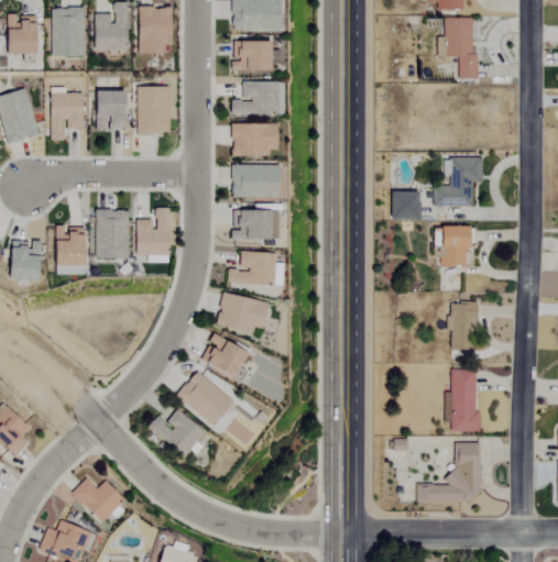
[(231,0),(233,31),(281,30),(279,0),(231,0)]
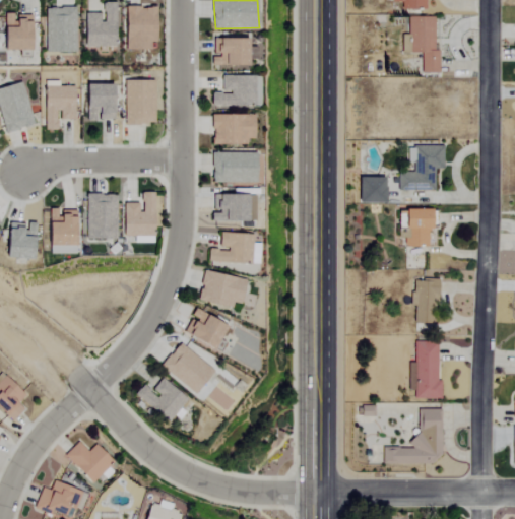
[(430,8),(429,0),(395,0),(396,2),(404,2),(404,8),(430,8)]
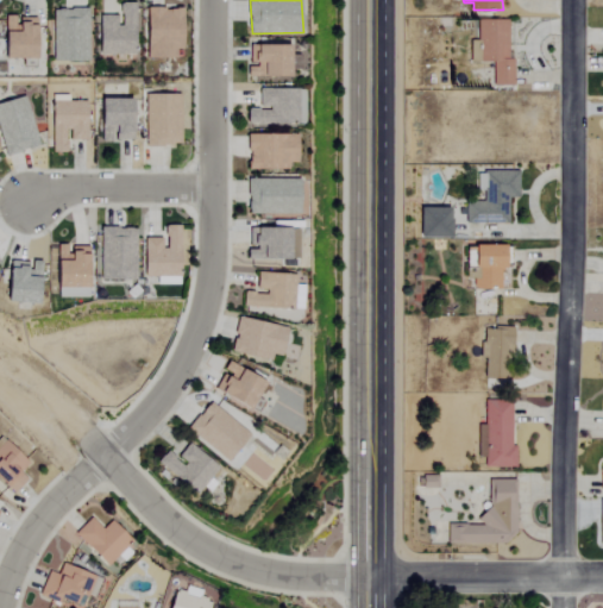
[(138,54),(137,2),(123,2),(123,14),(102,14),(104,54),(138,54)]
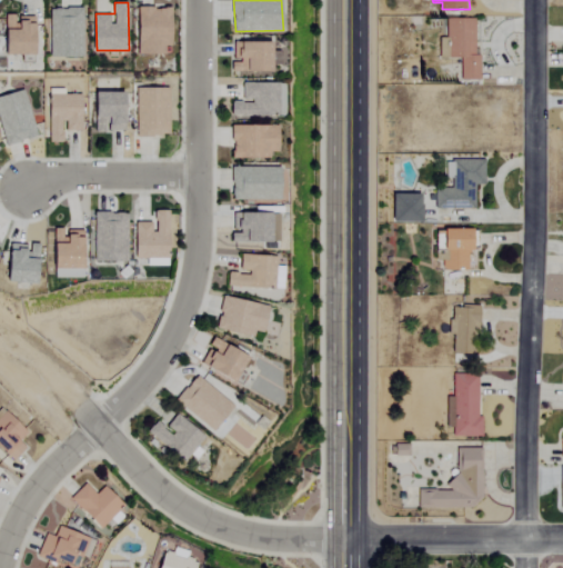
[(140,53),(168,55),(168,46),(172,46),(173,8),(141,7),(140,53)]
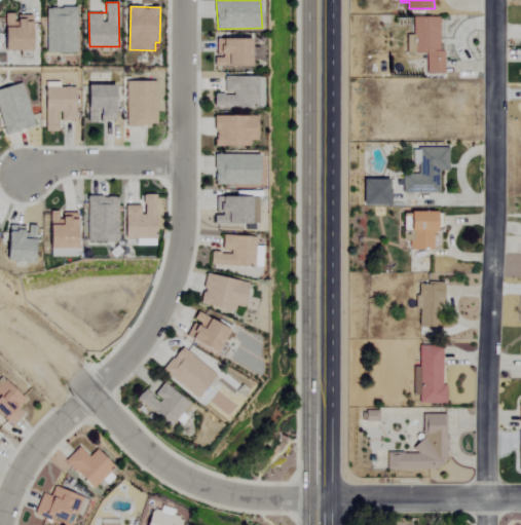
[(79,7),(49,7),(48,52),(78,53),(79,7)]
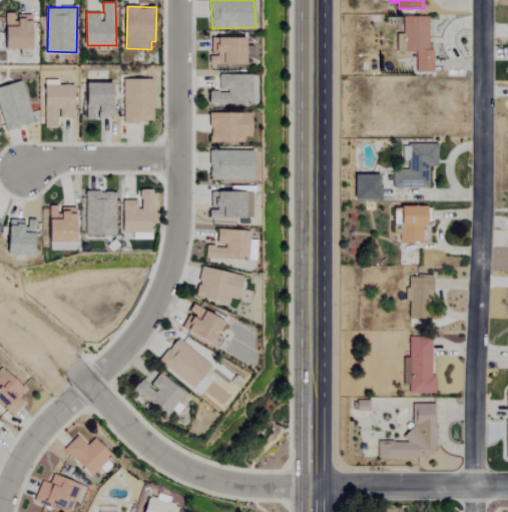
[(31,15),(17,15),(17,13),(5,13),(5,50),(32,50),(31,15)]
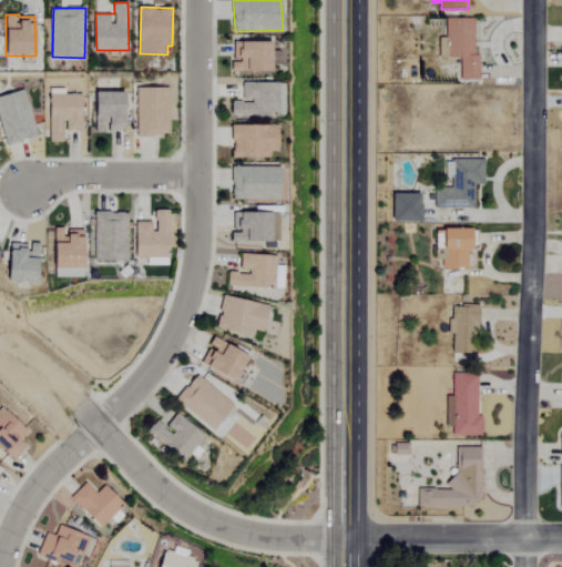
[(477,20),(448,20),(448,38),(441,37),(441,58),(463,58),(462,79),(481,80),(482,48),(477,48),(477,20)]
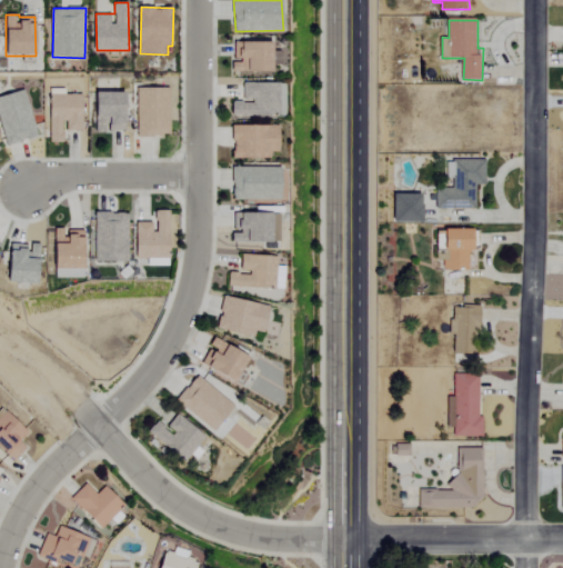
[(272,71),(272,42),(235,42),(235,58),(242,58),(243,72),(272,71)]
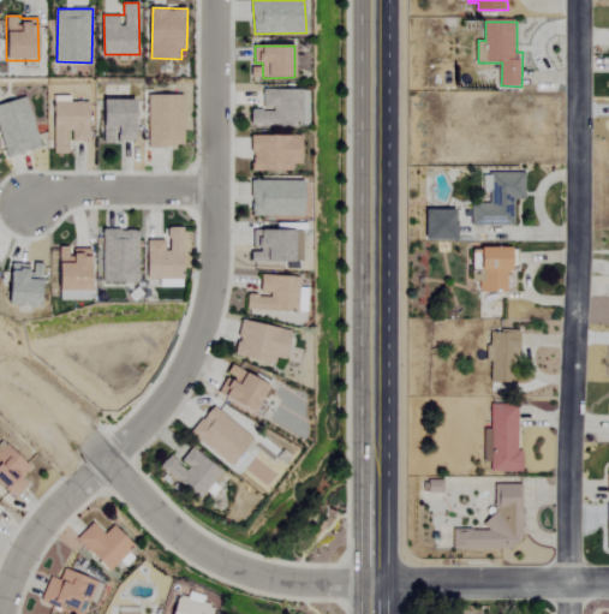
[(311,89),(266,89),(266,108),(254,108),(254,125),(311,125),(311,89)]
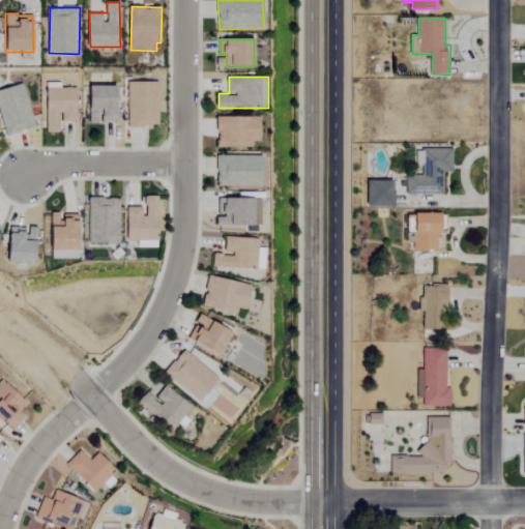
[(48,133),(61,133),(61,121),(79,121),(79,87),(63,87),(63,82),(48,82),(48,133)]
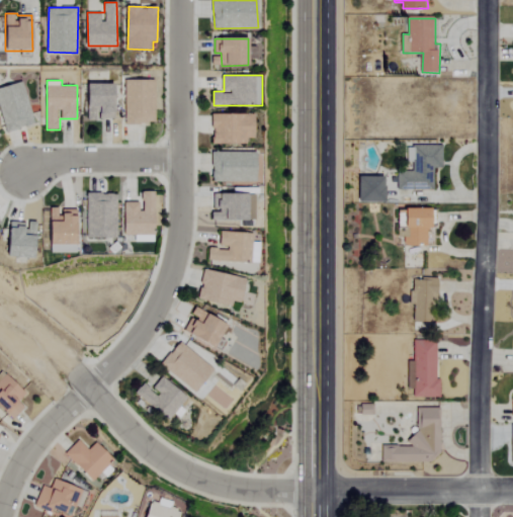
[(157,80),(130,80),(129,123),(156,123),(157,80)]
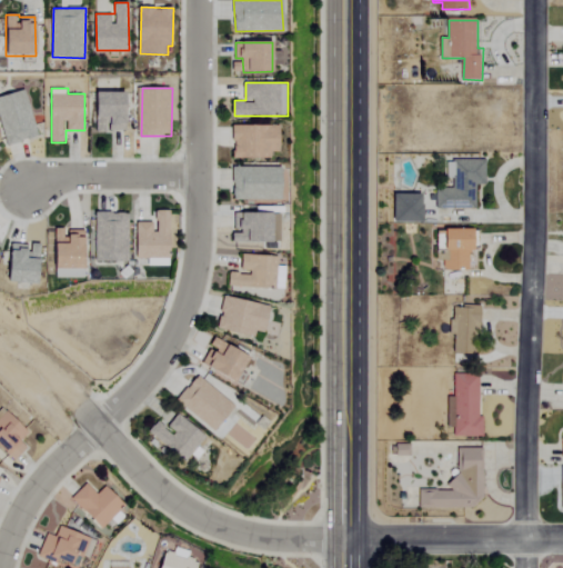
[(0,96),(0,111),(9,145),(40,137),(28,90),(0,96)]
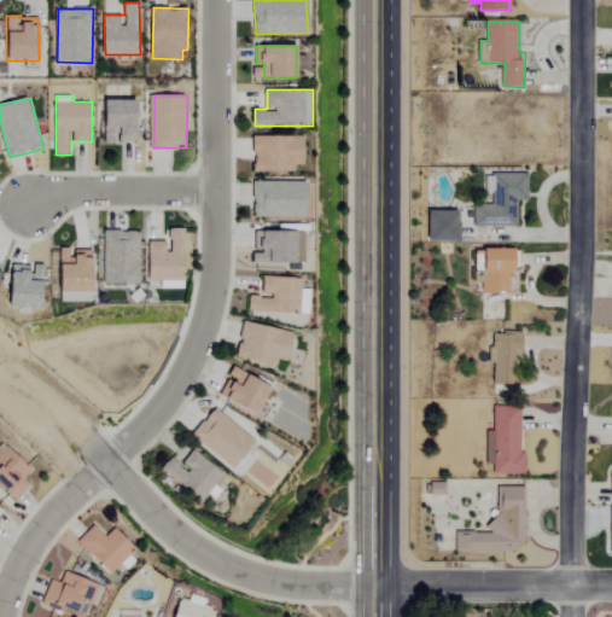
[(104,143),(135,143),(137,100),(104,99),(104,143)]
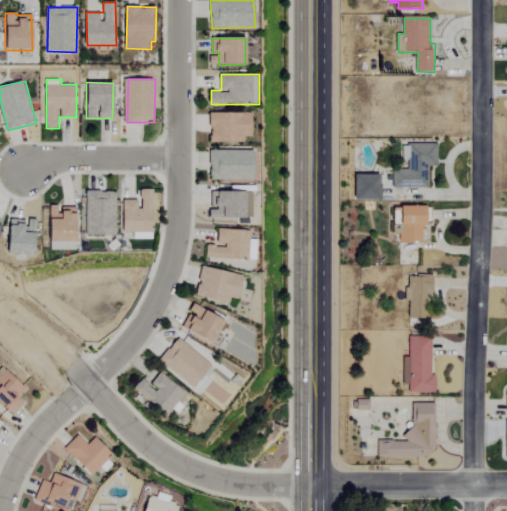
[(246,143),(246,136),(253,136),(252,112),(211,112),(211,143),(246,143)]
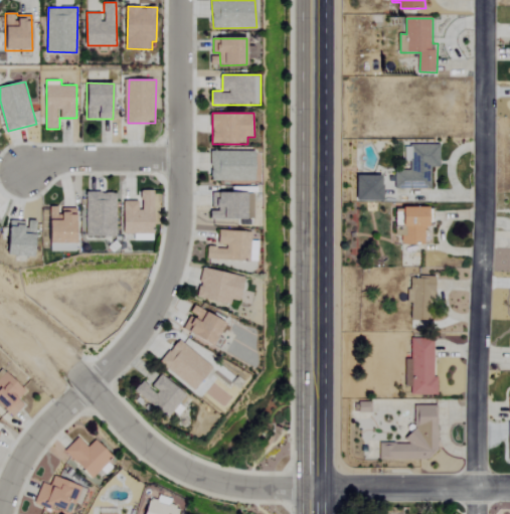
[(442,144),(406,144),(405,158),(412,158),(412,169),(397,169),(397,188),(433,188),(433,166),(441,166),(442,144)]
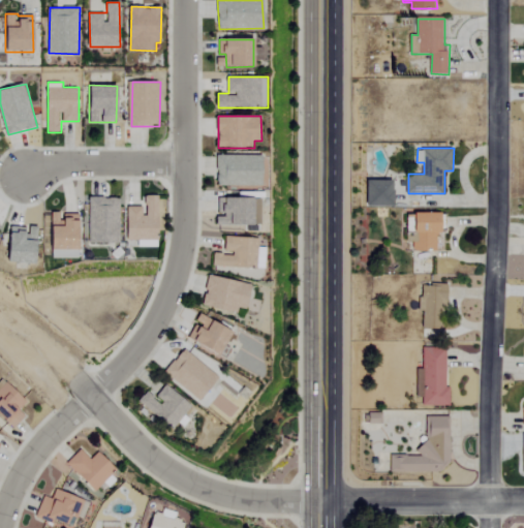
[(263,185),(263,155),(218,155),(218,185),(263,185)]
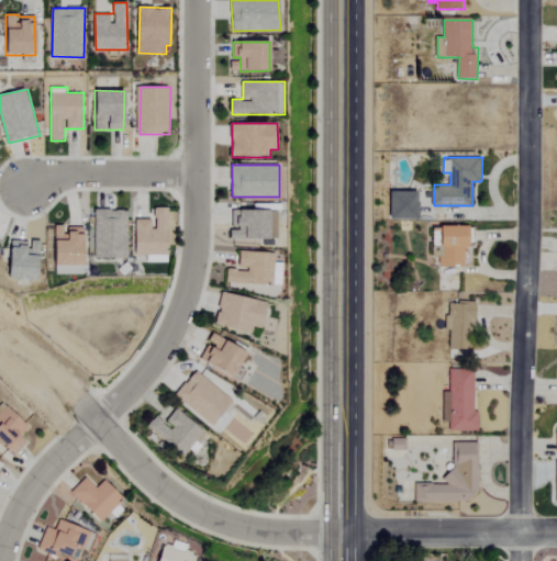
[(391,219),(420,219),(420,191),(392,191),(391,219)]
